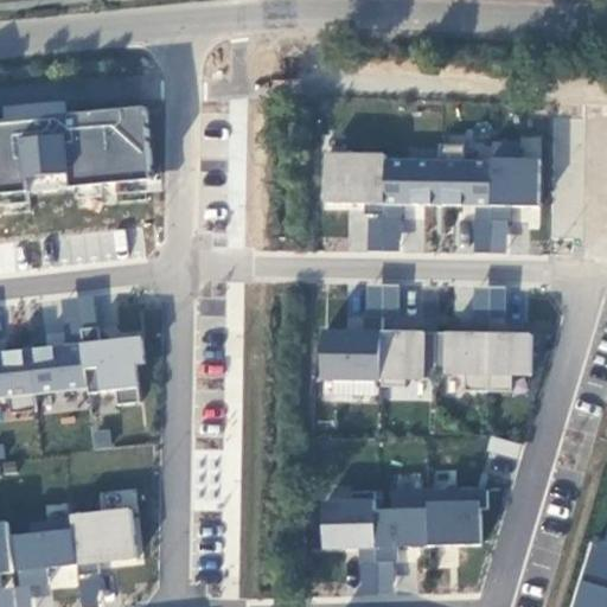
[(0,116),(0,189),(152,179),(146,104),(65,110),(64,101),(0,104),(1,116),(0,116)]
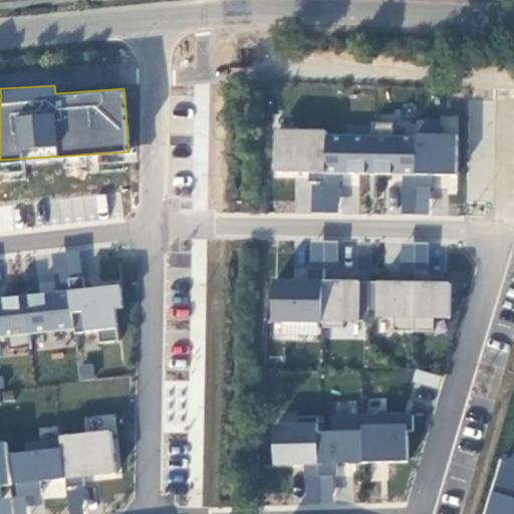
[(458,127),(273,122),(271,172),(401,175),(400,213),(429,214),(430,190),(456,191),(458,127)]
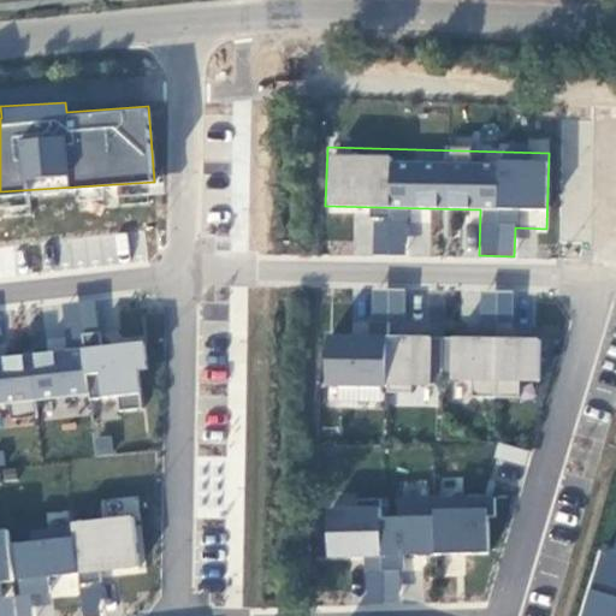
[(408,209),(373,209),(372,250),(407,252),(408,209)]
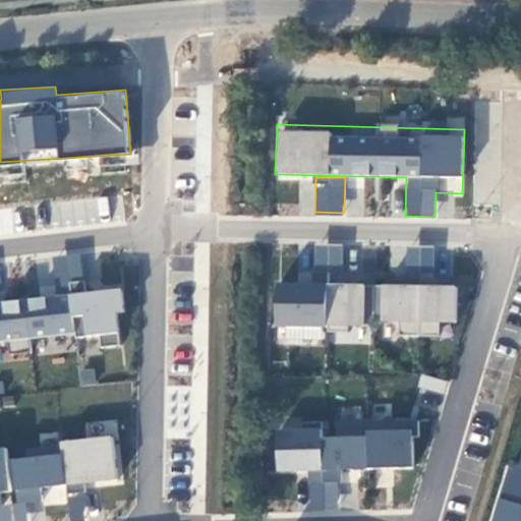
[(39,276),(40,293),(83,291),(81,254),(49,255),(50,276),(39,276)]
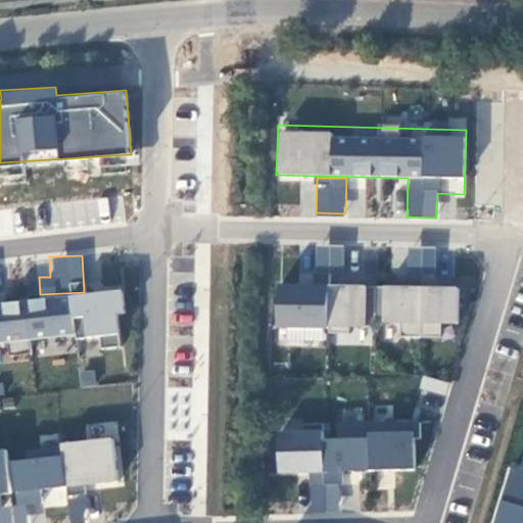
[(275,282),(274,345),(325,346),(325,329),(366,330),(367,284),(275,282)]
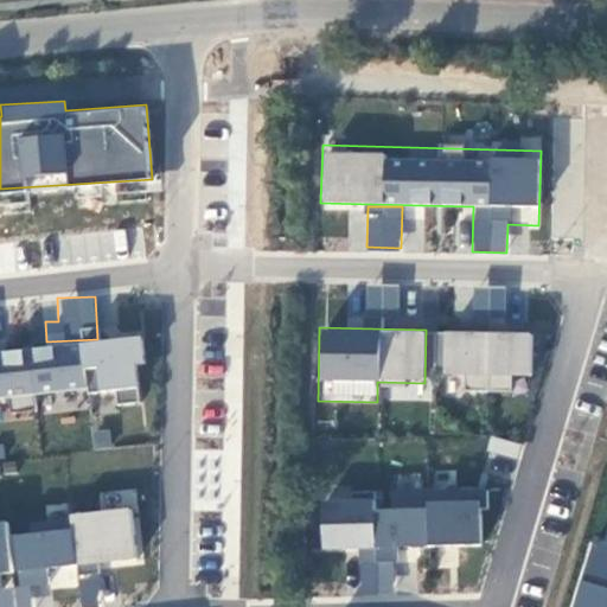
[(532,332),(426,330),(425,351),(434,351),(434,372),(465,372),(465,389),(512,390),(512,375),(531,376),(532,332)]
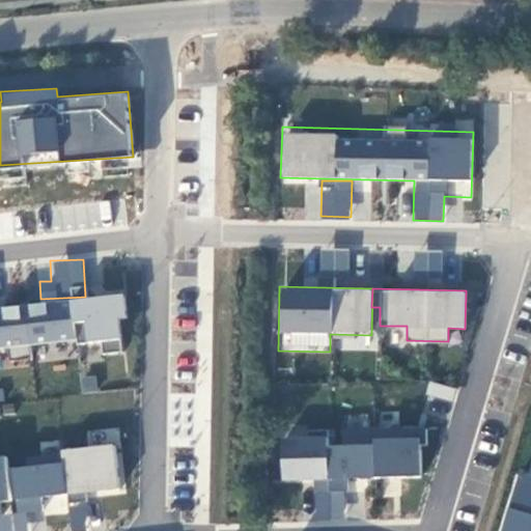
[(121,300),(0,305),(0,347),(101,342),(102,353),(124,352),(121,300)]
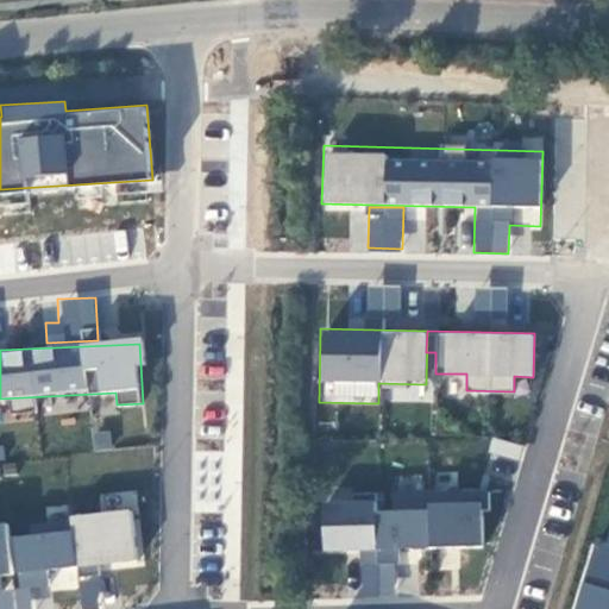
[(483,547),(483,488),(385,487),(384,496),(320,495),(319,552),(359,553),(358,596),(394,597),(395,546),(483,547)]
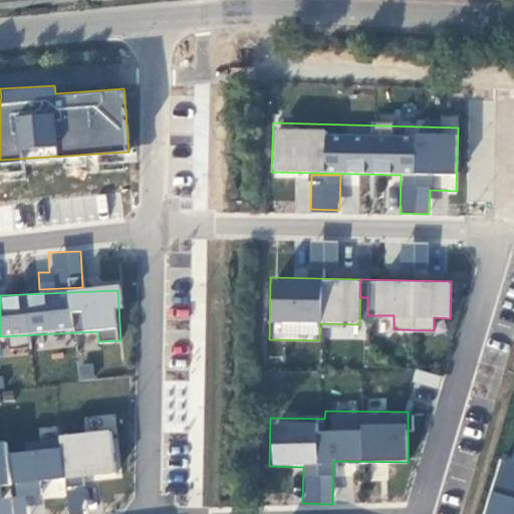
[(8,441),(0,441),(0,513),(25,513),(24,502),(77,497),(76,479),(119,475),(115,429),(57,434),(58,447),(8,450),(8,441)]
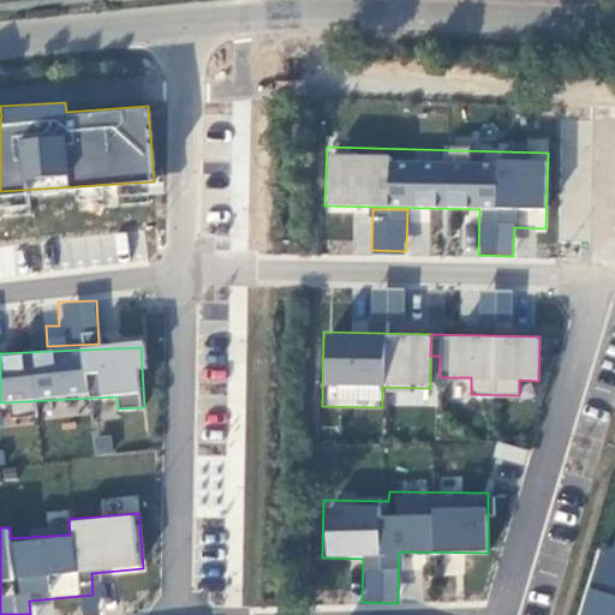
[(614,614),(614,549),(598,544),(578,614),(614,614)]
